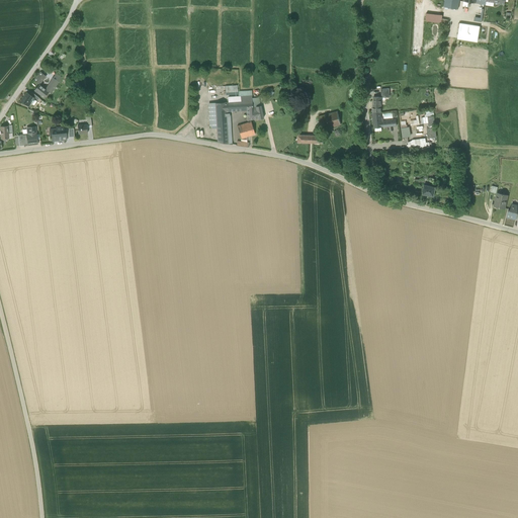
[(445,7),(458,9),(459,0),(444,0),(444,7),(445,7)]
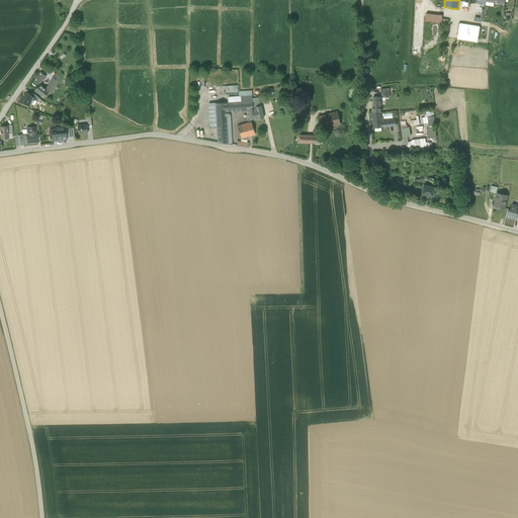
[(458,35),(478,38),(480,26),(460,23),(458,35)]
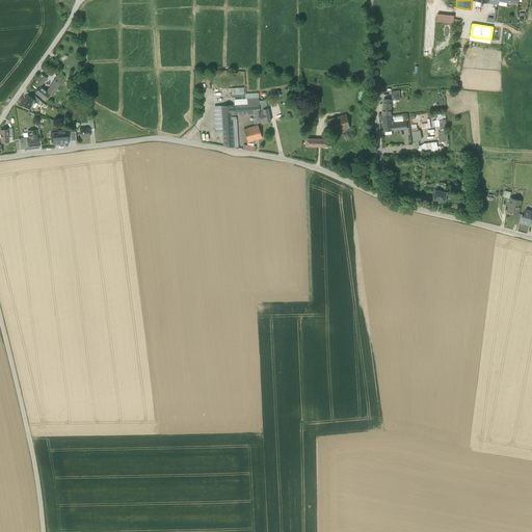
[(40,86),(41,87),(47,78),(42,74),(35,82),(40,86)]
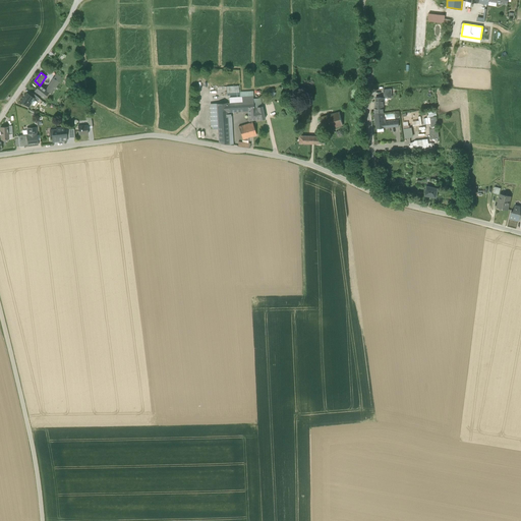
[(52,95),(59,81),(53,78),(46,90),(49,93),(52,95)]
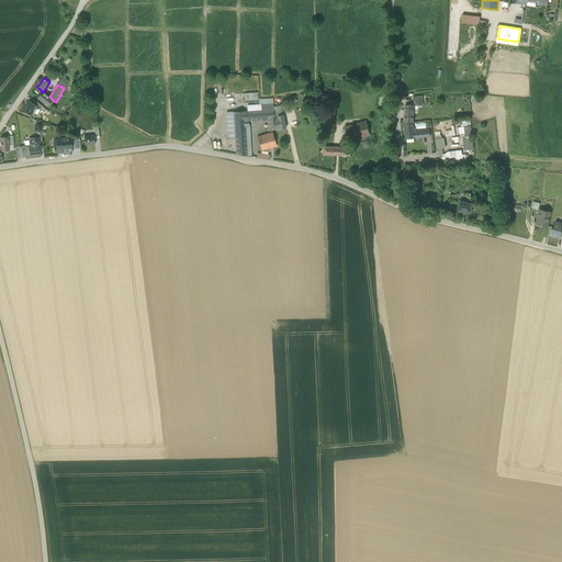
[(47,107),(53,100),(49,97),(43,92),(42,91),(37,98),(47,107)]
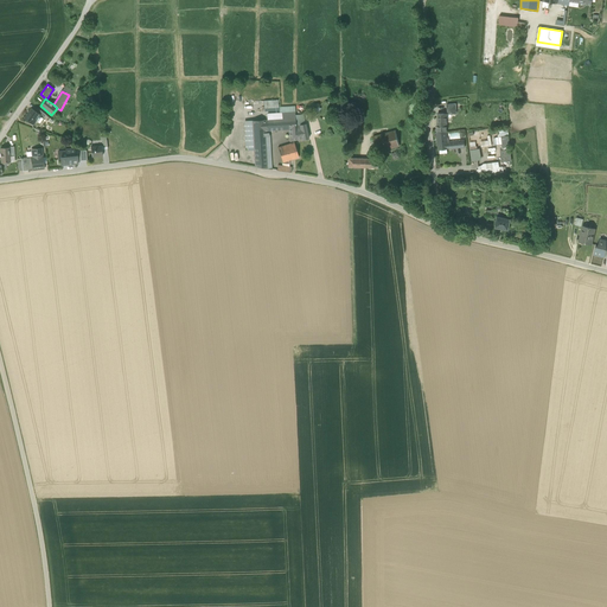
[(278,100),(263,101),(264,109),(274,109),(279,109),(279,104),(278,100)]
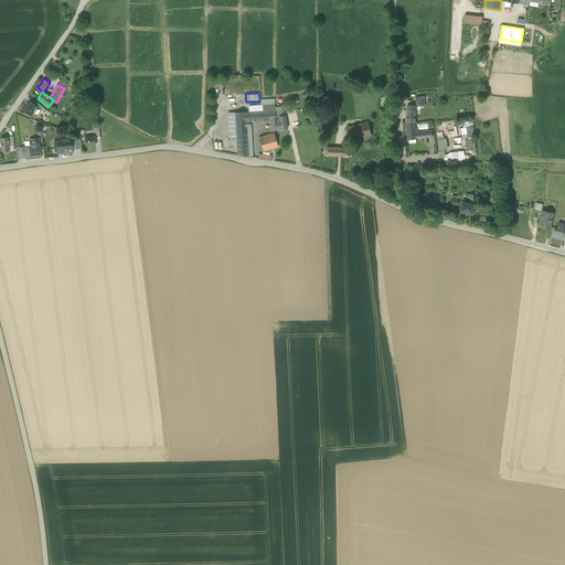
[(237,155),(248,157),(246,123),(252,121),(269,120),(275,120),(275,117),(275,107),(275,105),(275,99),(260,100),(260,106),(248,106),(249,112),(235,113),(236,138),(237,155)]
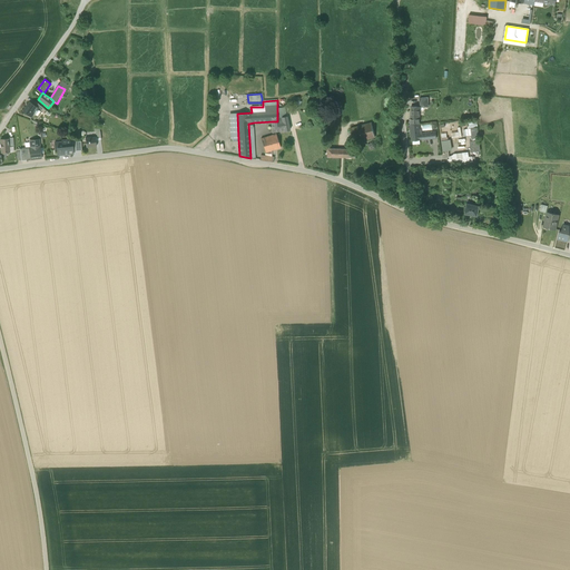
[(31,117),(33,114),(37,109),(38,108),(33,105),(30,101),(22,111),(31,117)]
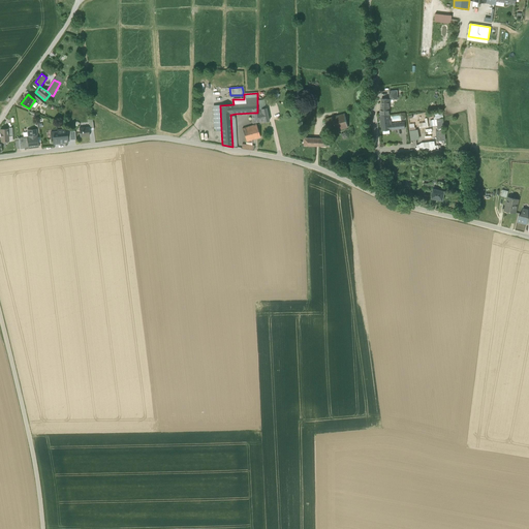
[(37,103),(38,103),(40,100),(33,95),(31,97),(35,100),(34,101),(37,103)]
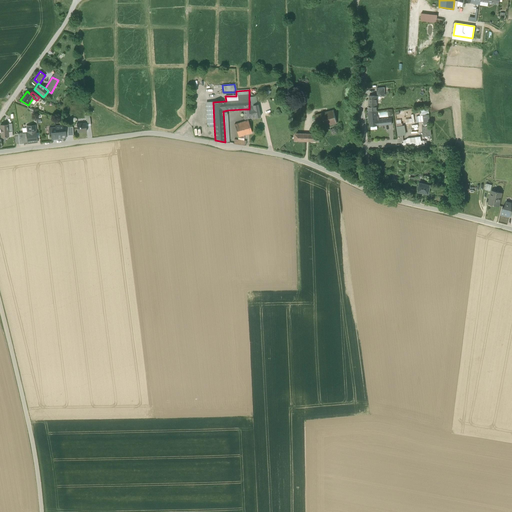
[(256,96),(249,97),(249,106),(258,104),(256,96)]
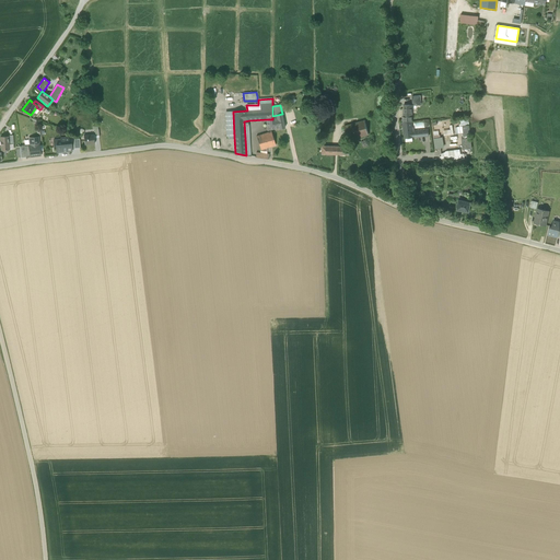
[(411,123),(412,114),(408,113),(409,105),(404,105),(403,124),(411,123)]
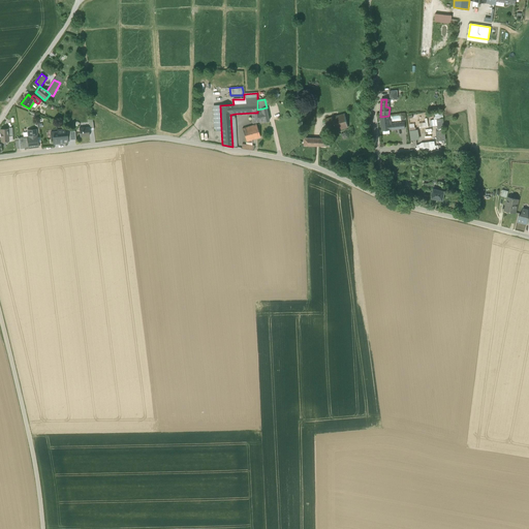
[(252,113),(252,123),(263,121),(263,122),(269,121),(267,107),(257,110),(257,113),(252,113)]
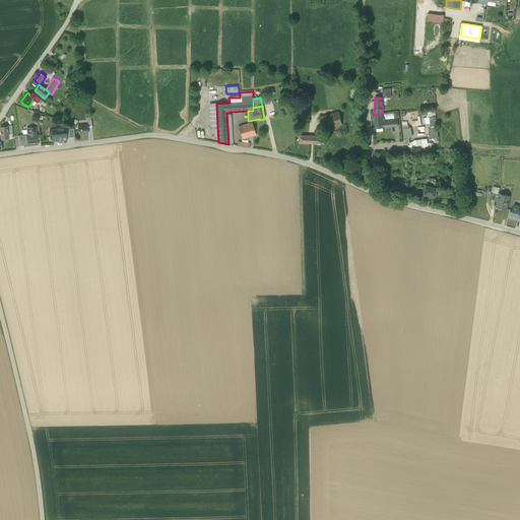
[(319,118),(323,132),(342,126),(338,113),(319,118)]
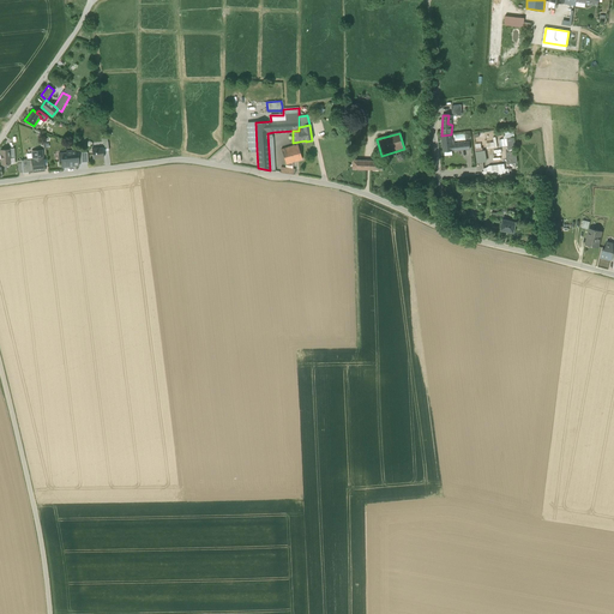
[(452,144),(451,134),(441,136),(444,151),(453,150),(452,144)]
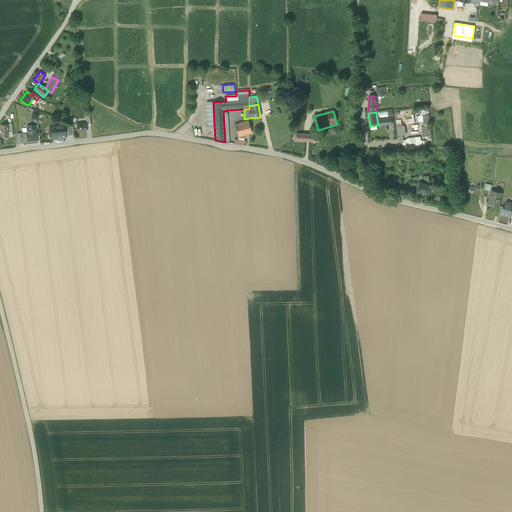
[(422,127),(423,136),(431,136),(430,124),(429,115),(423,115),(424,126),(422,127)]
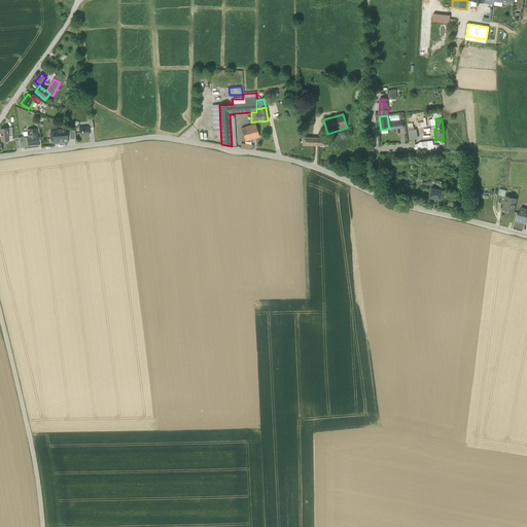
[(241,129),(245,141),(250,140),(259,137),(255,124),(241,129)]
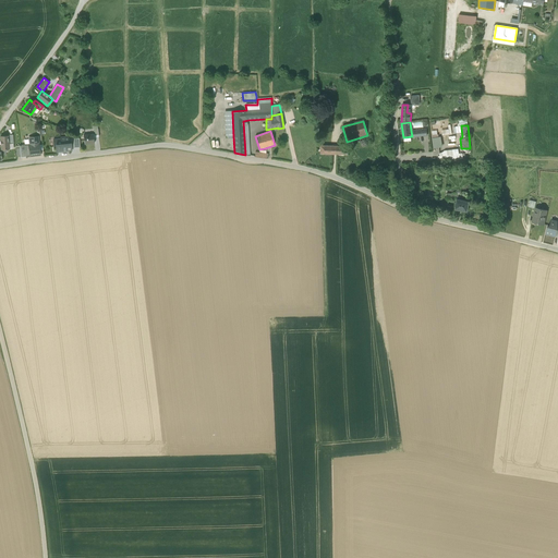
[(84,135),(84,145),(94,144),(94,138),(93,134),(84,135)]
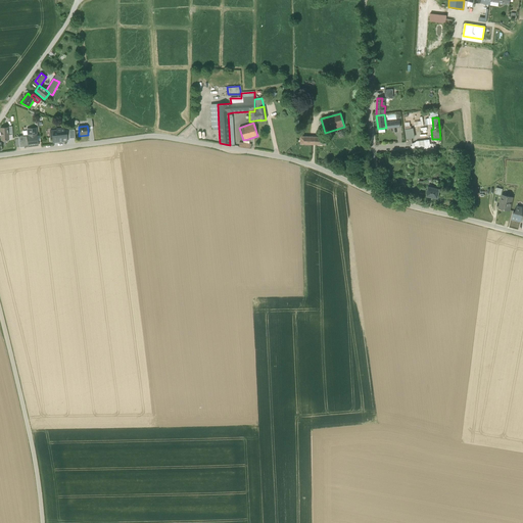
[(28,131),(29,135),(30,146),(38,145),(36,129),(28,129),(28,131)]
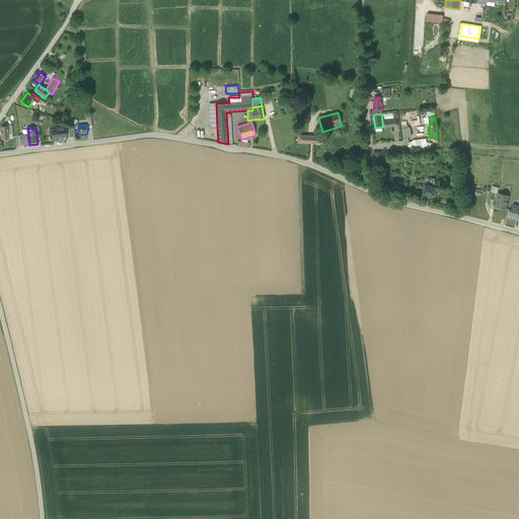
[(52,136),(53,142),(67,140),(66,132),(64,132),(64,128),(56,128),(57,130),(50,130),(51,136),(52,136)]
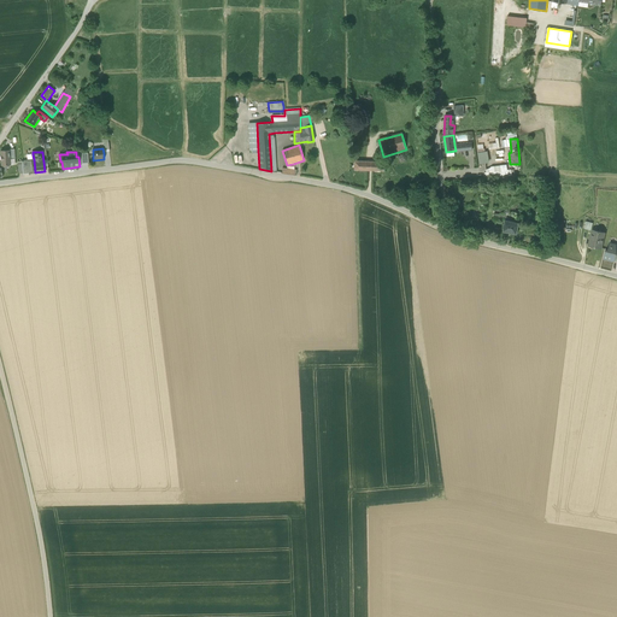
[(479,153),(480,164),(488,163),(487,152),(479,153)]
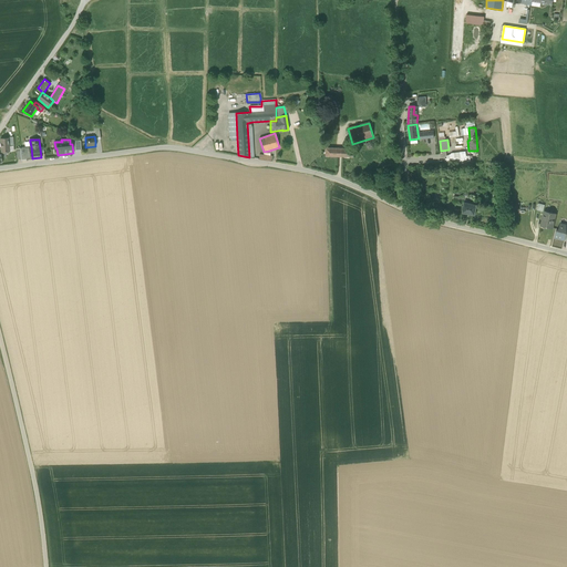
[(326,156),(338,157),(338,150),(336,148),(327,148),(326,156)]
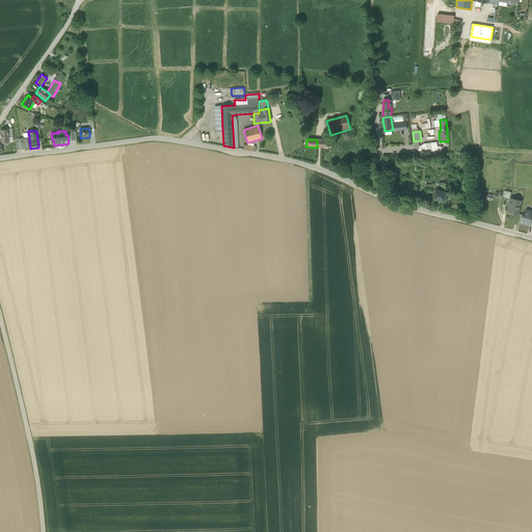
[(317,148),(331,149),(333,141),(317,140),(317,148)]
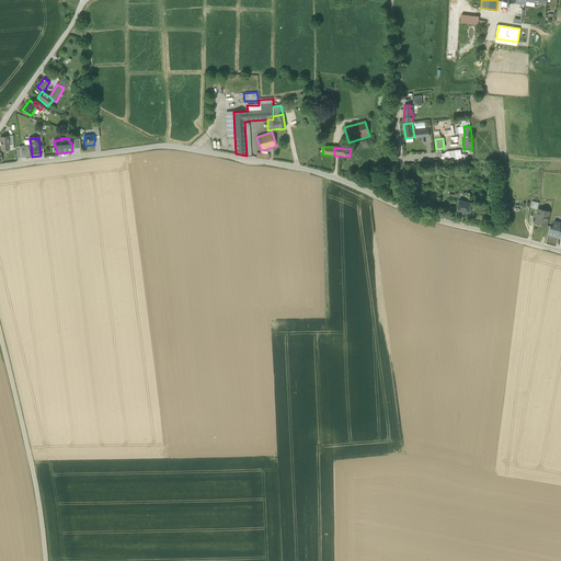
[(256,158),(270,160),(270,155),(266,155),(266,149),(261,150),(261,153),(256,153),(256,158)]
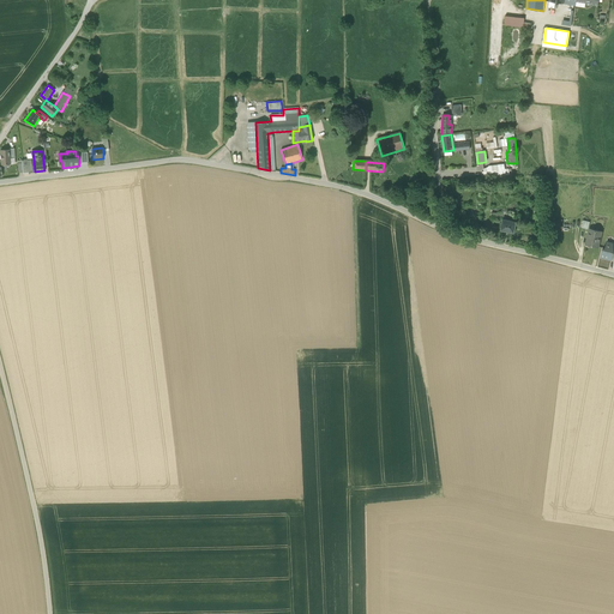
[(516,222),(512,221),(503,220),(500,230),(515,233),(516,222)]
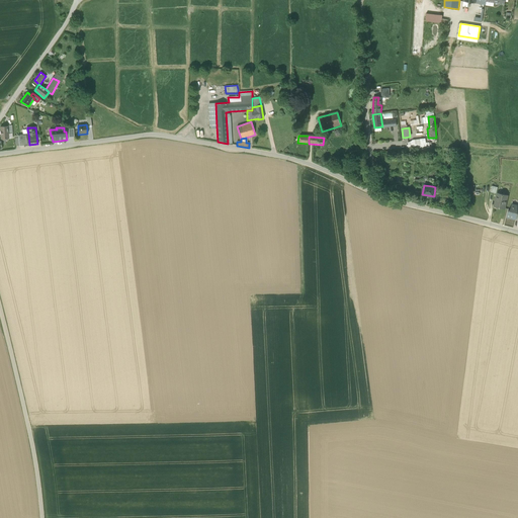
[(495,206),(504,208),(508,196),(498,193),(495,206)]
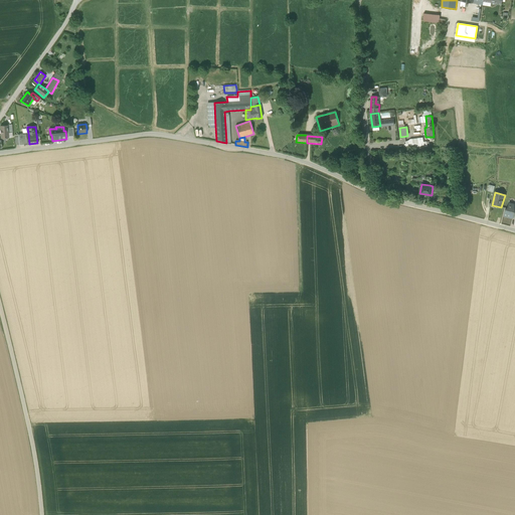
[(504,215),(513,218),(514,211),(514,204),(509,203),(507,209),(505,209),(503,216),(504,216),(504,215)]
